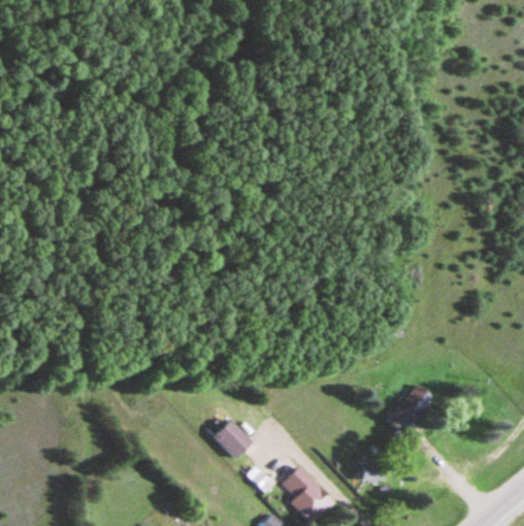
[(388,420),(404,434),(435,396),(418,383),(388,420)]
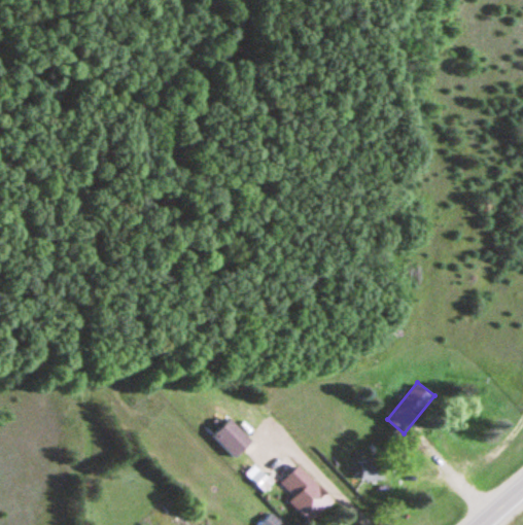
[(236,458),(253,441),(230,418),(212,435),(236,458)]
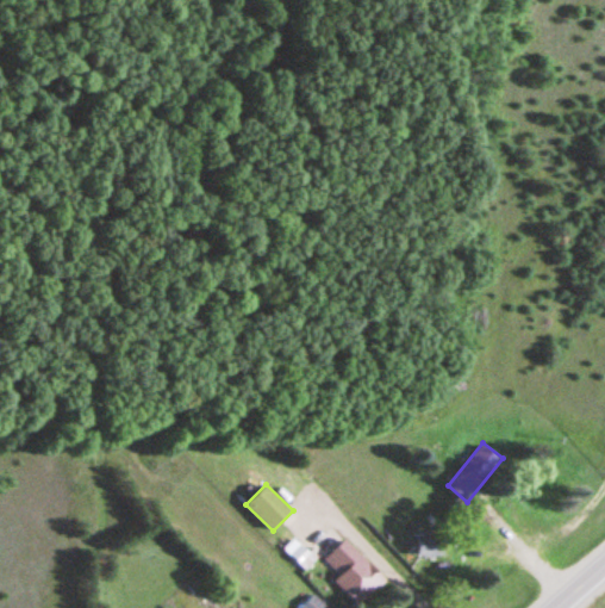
[(420,554),(442,554),(442,537),(420,537),(420,554)]
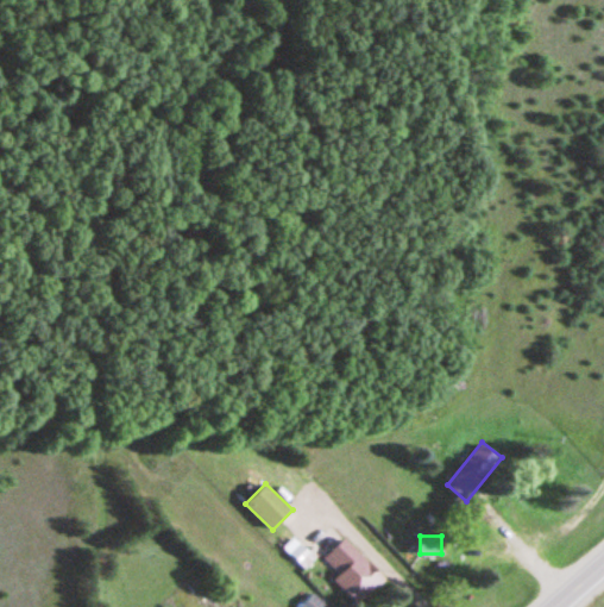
[(339,574),(334,577),(357,602),(384,577),(347,537),(323,558),(339,574)]
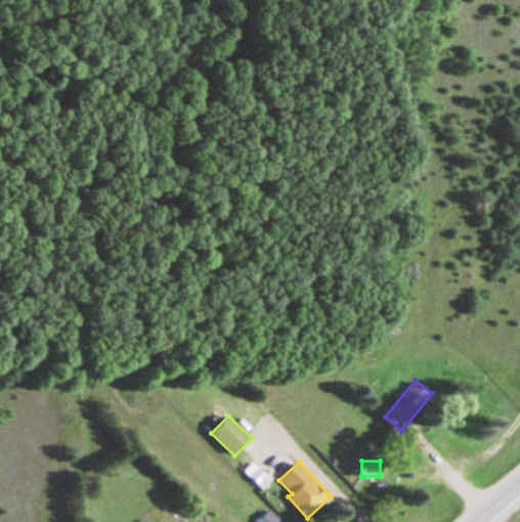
[(285,521),(270,509),(257,521),(285,521)]
